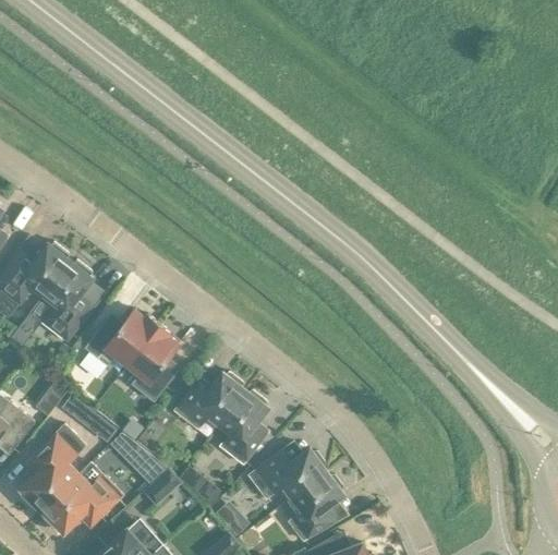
[(46,297),(72,262),(69,260),(71,256),(55,243),(51,246),(49,244),(38,260),(33,260),(22,252),(0,279),(0,288),(21,304),(31,292),(39,291),(46,297)]
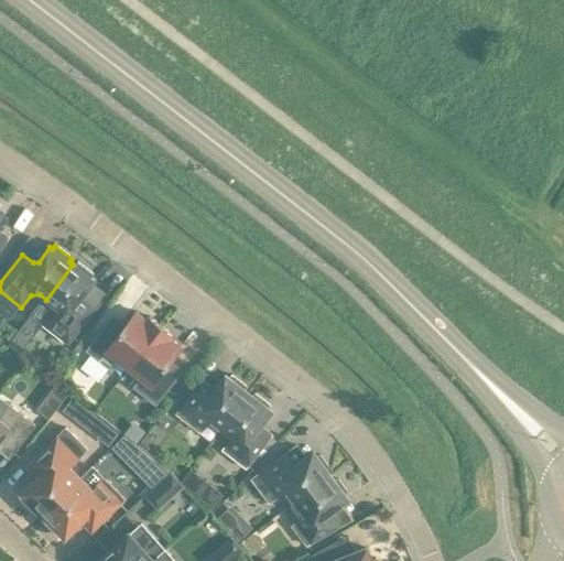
[(73,265),(46,300),(52,304),(53,313),(44,325),(68,345),(95,311),(85,303),(84,298),(95,283),(93,280),(95,277),(78,265),(76,268),(73,265)]
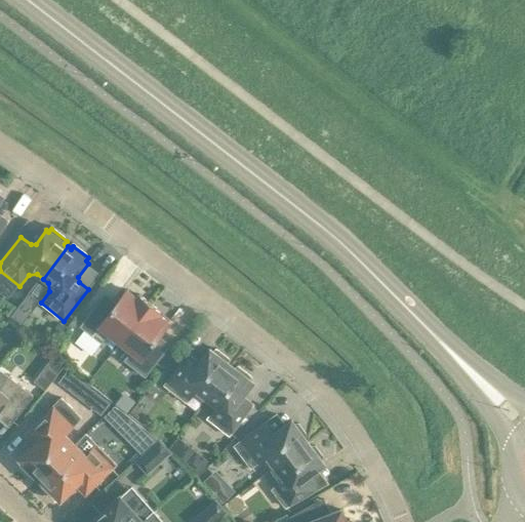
[(121,344),(151,306),(140,297),(137,300),(127,292),(112,312),(102,304),(82,329),(102,345),(110,334),(121,344)]
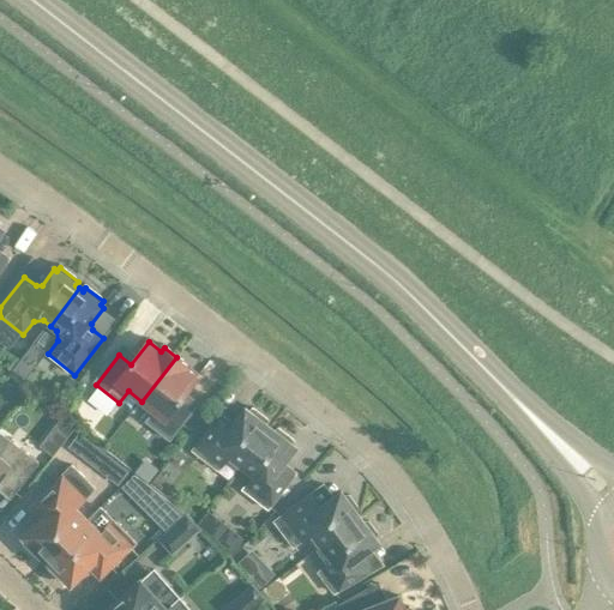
[(176,357),(142,402),(156,412),(146,424),(170,442),(194,412),(181,403),(198,380),(186,370),(190,367),(176,357)]
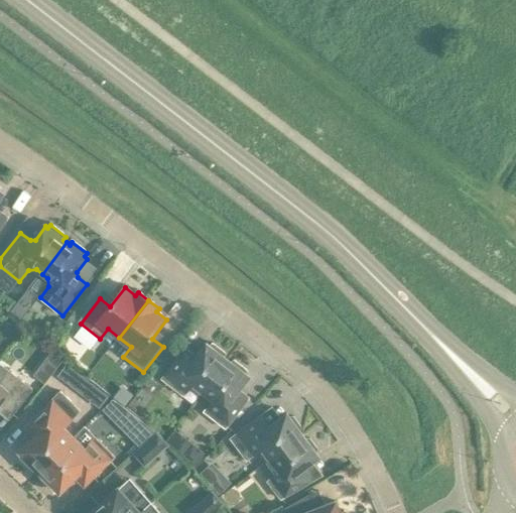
[(84,366),(94,356),(84,346),(74,356),(84,366)]
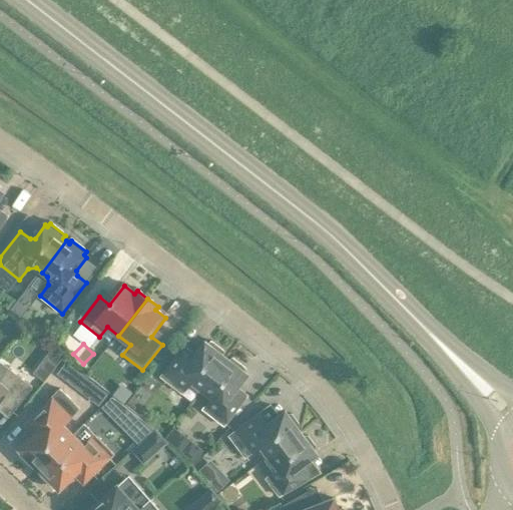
[(203,391),(226,360),(223,357),(225,354),(211,344),(209,347),(206,344),(192,362),(181,354),(161,379),(182,396),(189,387),(197,386),(203,391)]
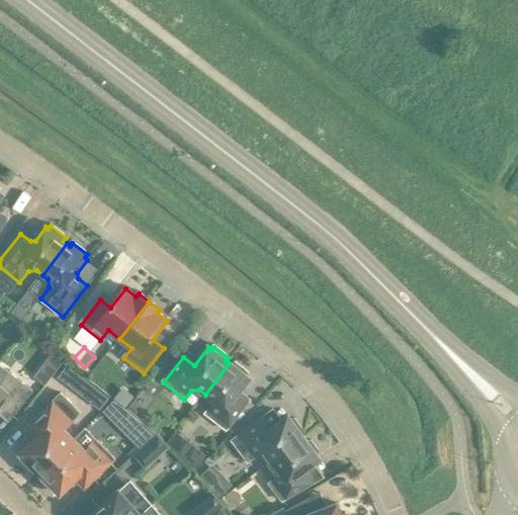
[(50,382),(62,396),(81,376),(65,363),(50,382)]
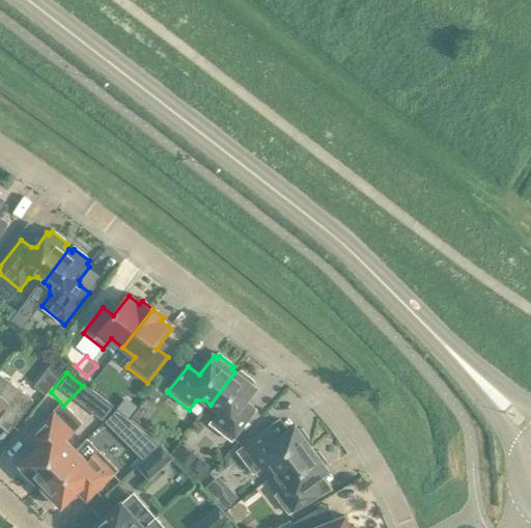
[(234,372),(211,405),(217,410),(218,417),(211,426),(232,443),(253,417),(242,408),(256,389),(253,387),(255,384),(242,372),(239,376),(234,372)]
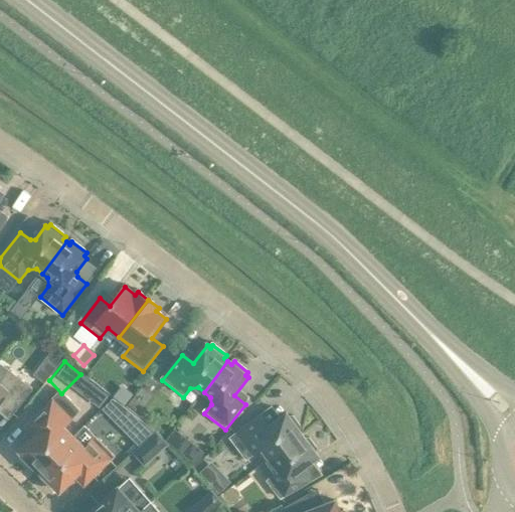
[(0,404),(14,415),(33,391),(9,372),(0,382),(0,404)]
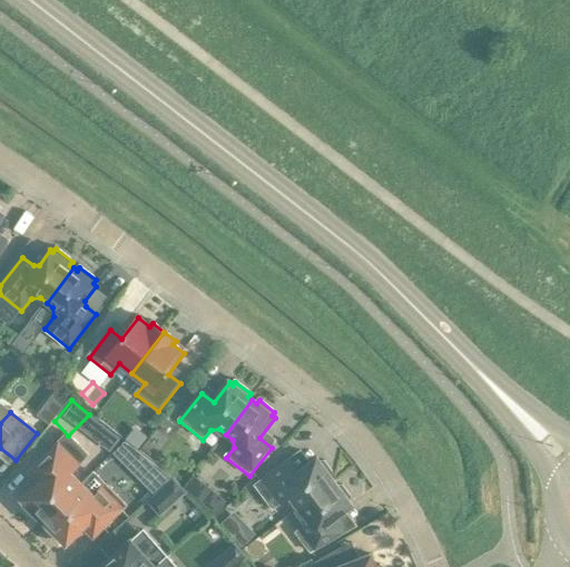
[(45,522),(82,487),(70,475),(88,457),(68,436),(30,472),(39,481),(39,486),(23,501),(26,504),(23,507),(37,521),(40,518),(45,522)]
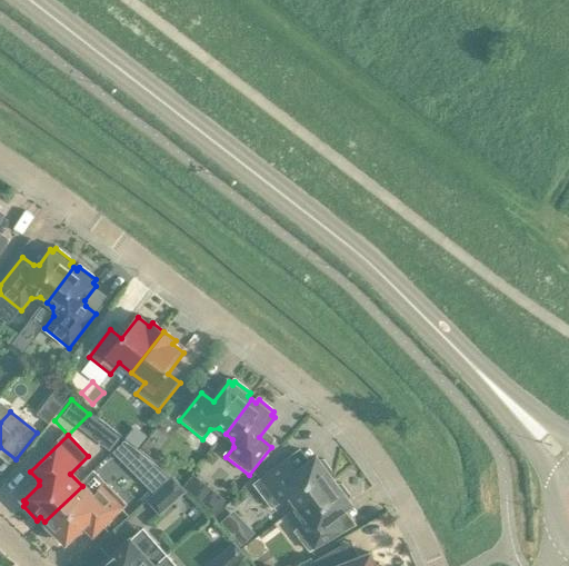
[(115,458),(130,470),(141,456),(126,444),(115,458)]
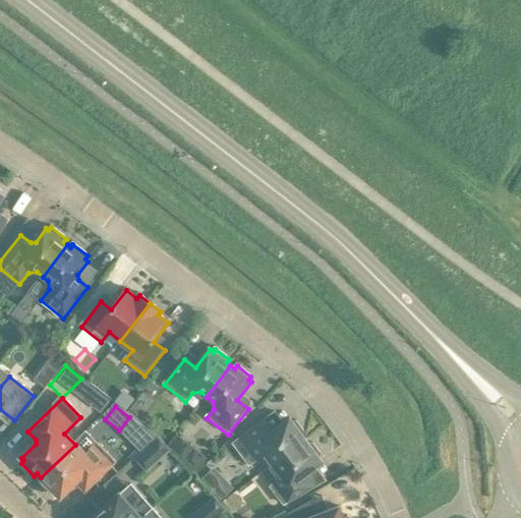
[(271,468),(305,442),(303,438),(304,434),(297,423),(292,423),(290,420),(272,434),(264,422),(234,445),(250,467),(263,458),(271,468)]
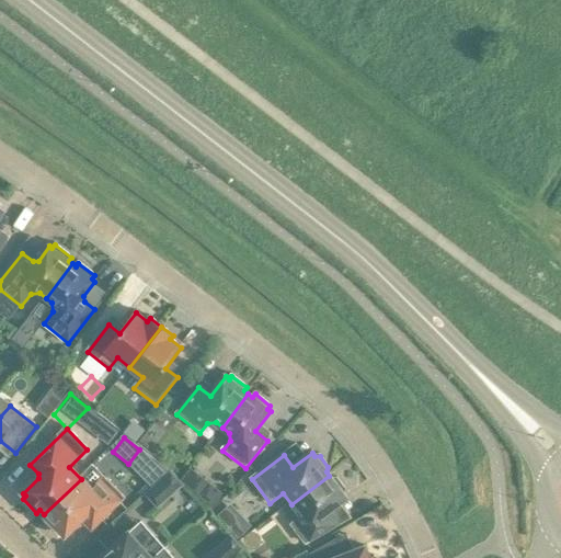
[(92,467),(81,479),(44,514),(49,520),(46,523),(59,536),(63,534),(66,536),(81,521),(86,522),(94,530),(125,500),(92,467)]
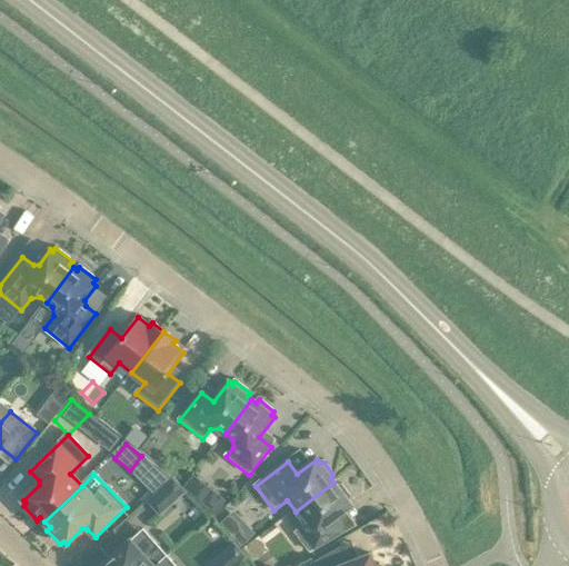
[(183,494),(173,483),(150,503),(160,515),(183,494)]
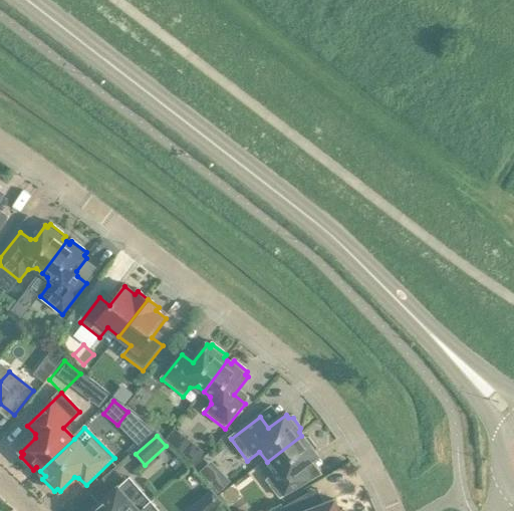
[(301,436),(267,462),(276,475),(267,482),(281,499),(309,483),(299,470),(317,457),(315,454),(317,450),(309,439),(304,440),(301,436)]
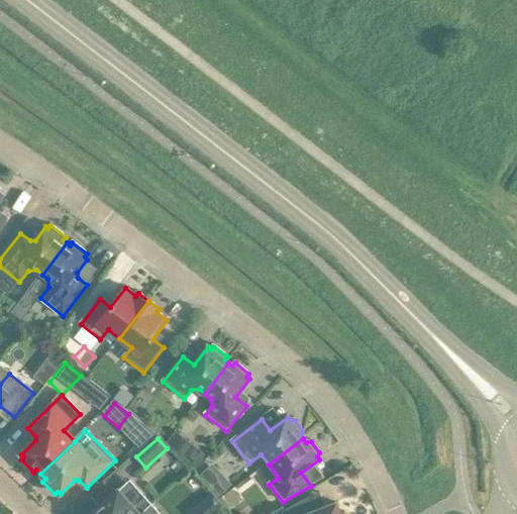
[(209,483),(221,494),(233,480),(221,469),(209,483)]
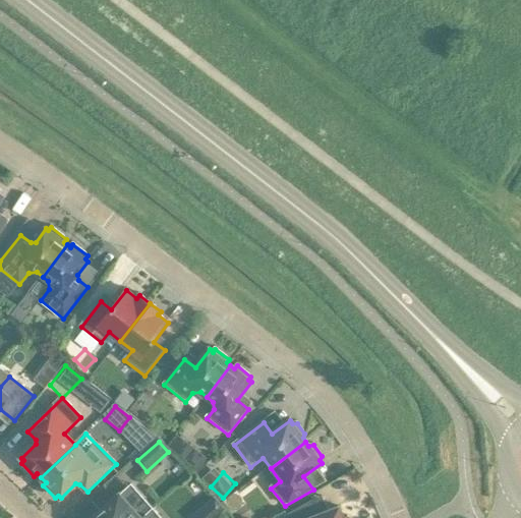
[(143,517),(153,510),(146,502),(134,512),(120,496),(95,517),(143,517)]
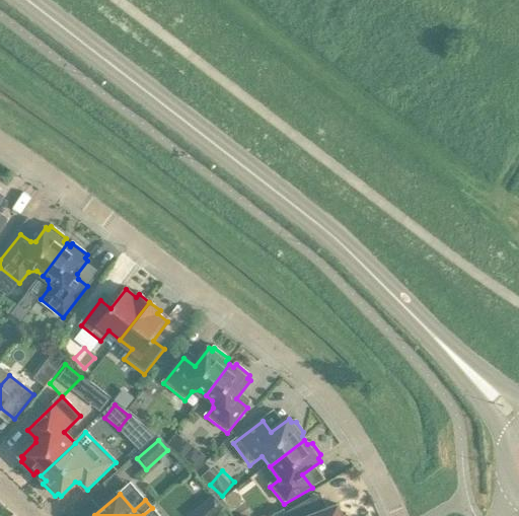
[(215,515),(223,509),(214,499),(195,515),(215,515)]
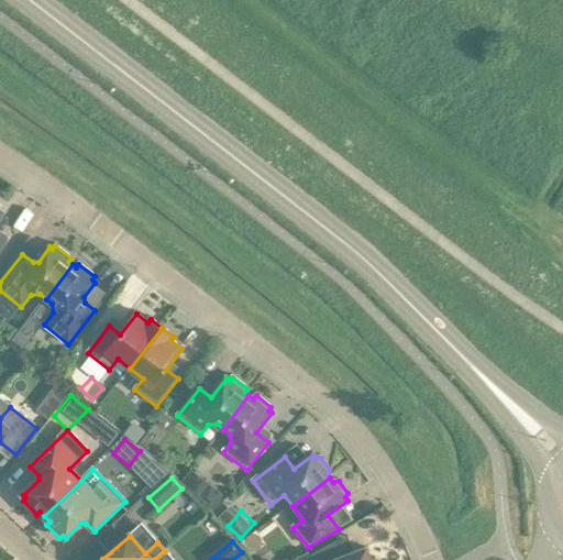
[(375,559),(370,559),(366,550),(349,557),(342,541),(311,559),(375,559)]
